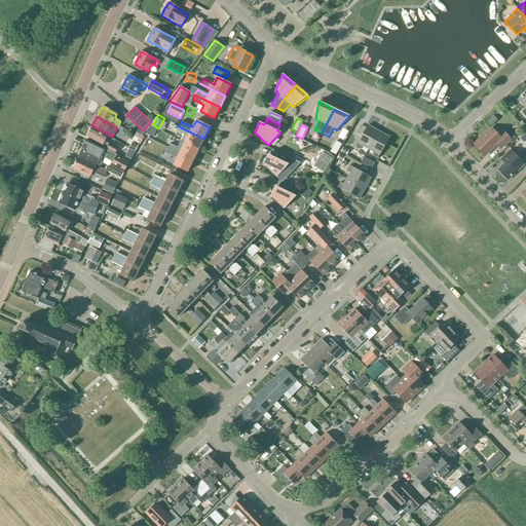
[(363,147),(369,150),(379,132),(368,125),(355,147),(361,150),(363,147)]
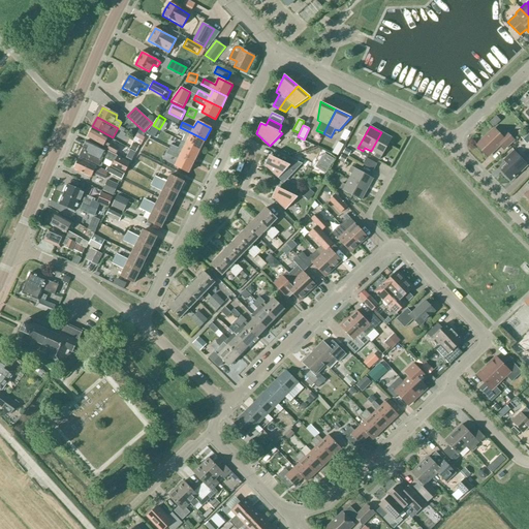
[(120,127),(117,133),(132,141),(135,134),(120,127)]
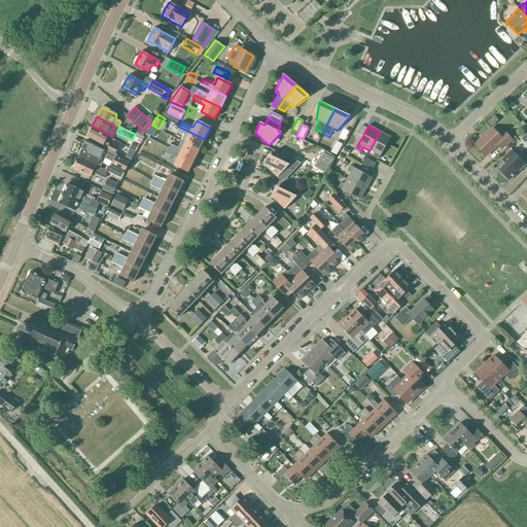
[(204,139),(179,127),(177,131),(184,135),(188,137),(185,143),(199,150),(204,139)]
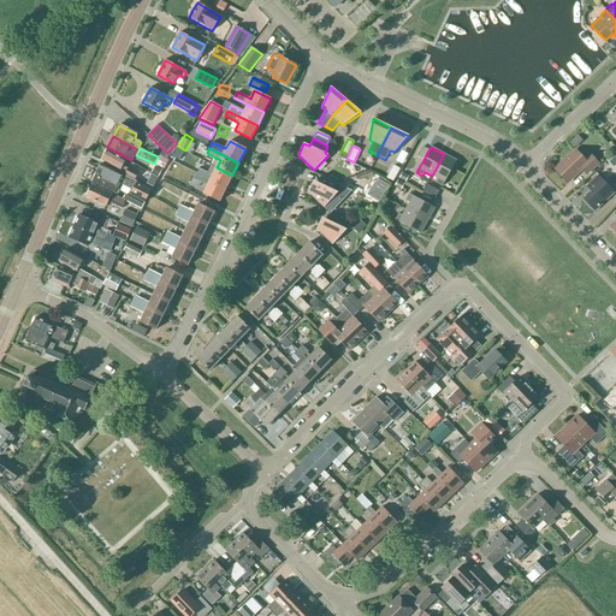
[(135,181),(142,184),(146,178),(137,175),(138,172),(129,167),(128,169),(123,166),(126,159),(108,149),(102,160),(119,170),(119,172),(135,181)]
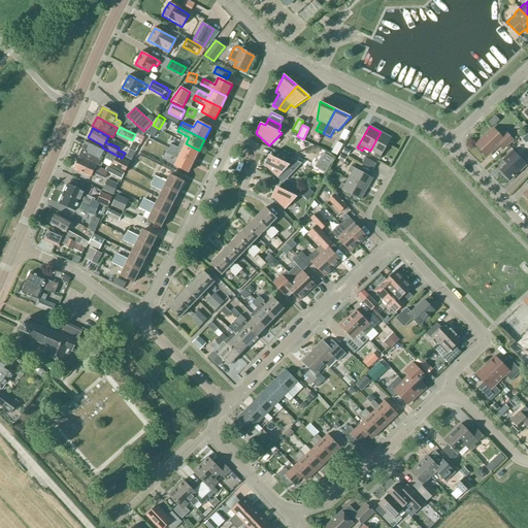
[(477,144),(488,155),(498,144),(503,150),(513,140),(505,133),(500,137),(493,129),(477,144)]
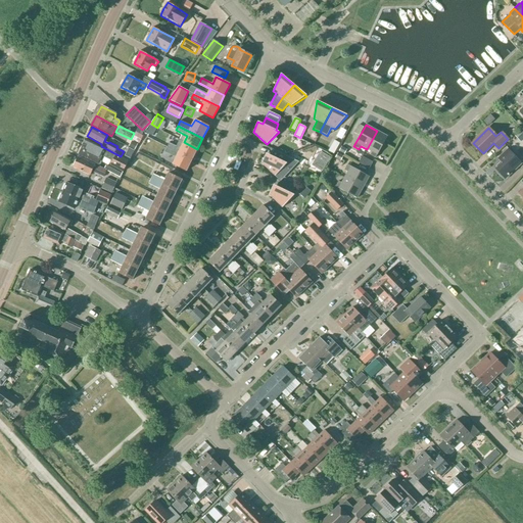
[(136,135),(143,140),(147,133),(140,129),(136,135)]
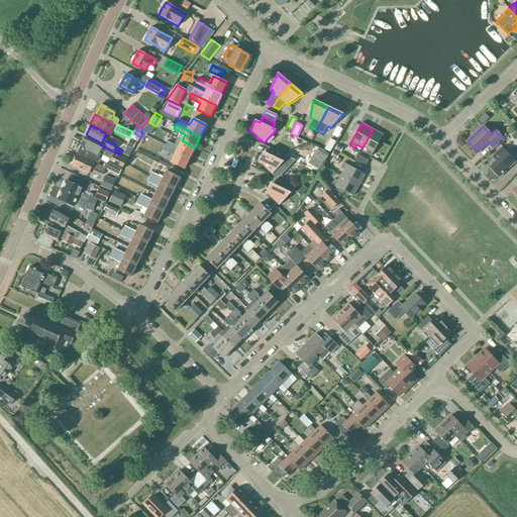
[(516,138),(516,128),(516,127),(508,134),(514,141),(516,138)]
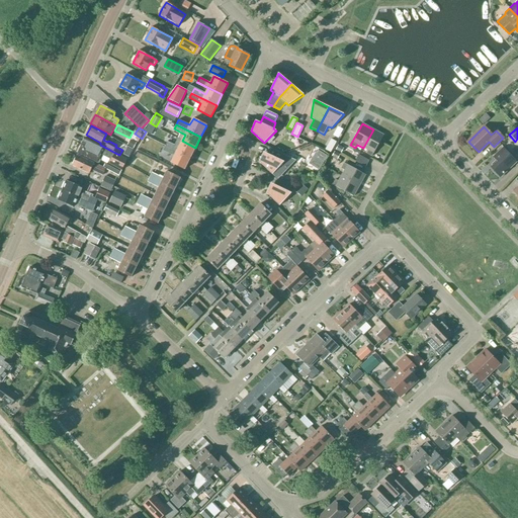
[(383,136),(373,130),(363,148),(368,151),(366,154),(372,157),(383,136)]
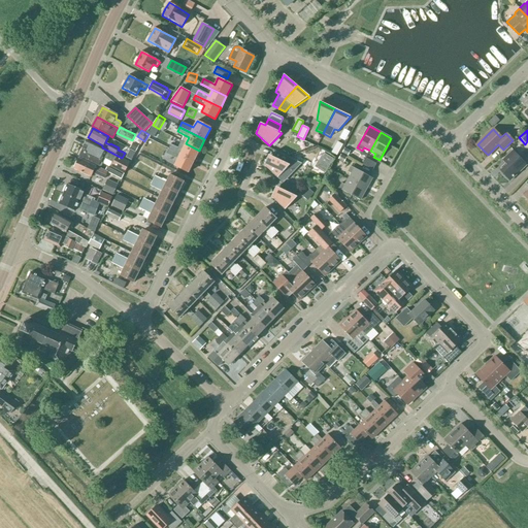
[(122,158),(116,155),(102,147),(87,140),(79,157),(94,163),(94,164),(98,165),(101,166),(103,163),(101,162),(103,159),(112,163),(110,167),(124,174),(130,162),(122,158)]
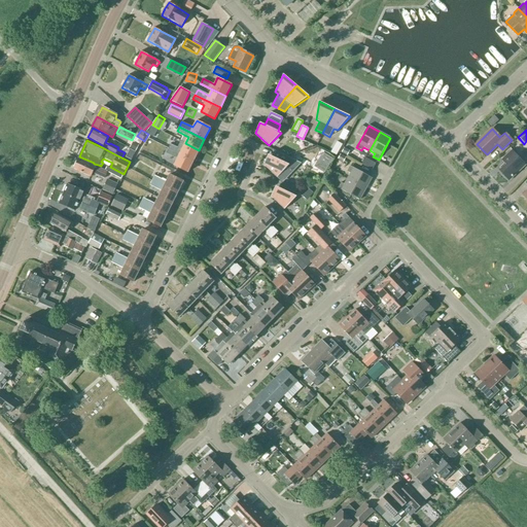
[(337,155),(342,144),(337,142),(330,152),(337,155)]
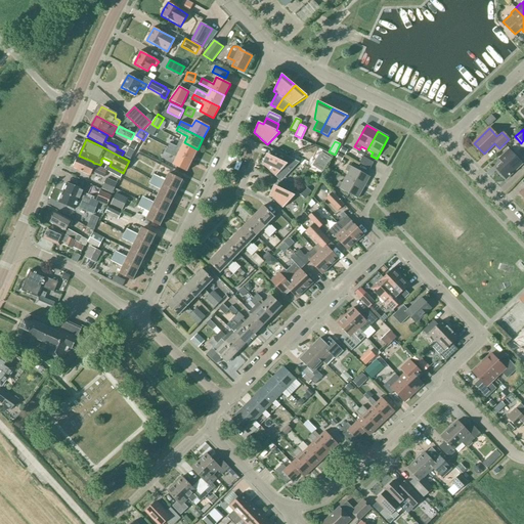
[(198,149),(184,142),(181,148),(170,143),(167,147),(192,160),(198,149)]
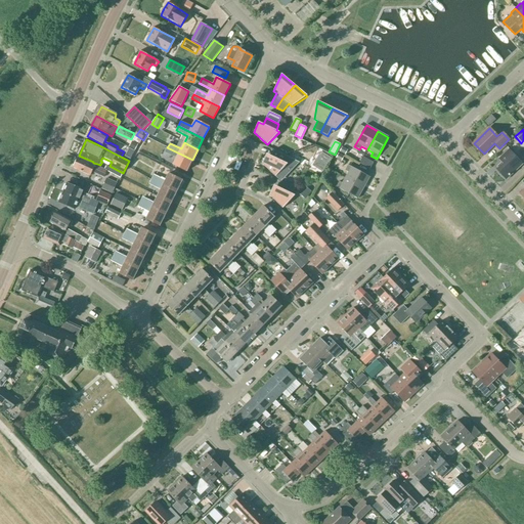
[(192,160),(167,147),(165,153),(176,158),(173,165),(186,171),(192,160)]
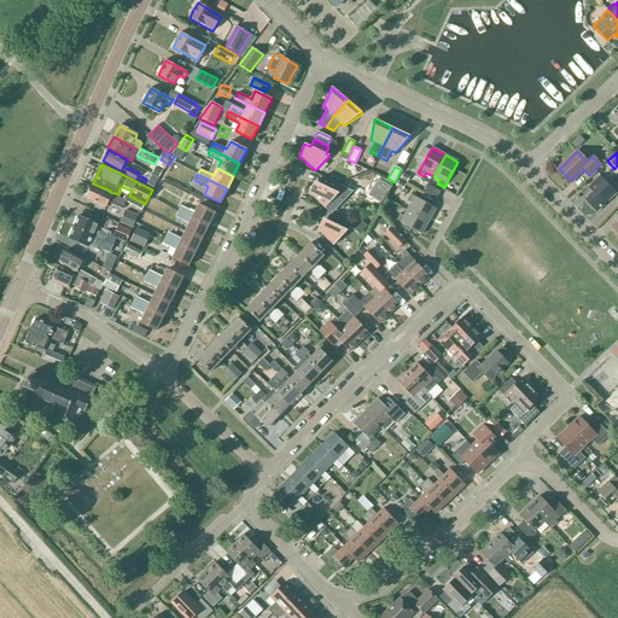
[(374,185),(371,174),(355,180),(359,190),(374,185)]
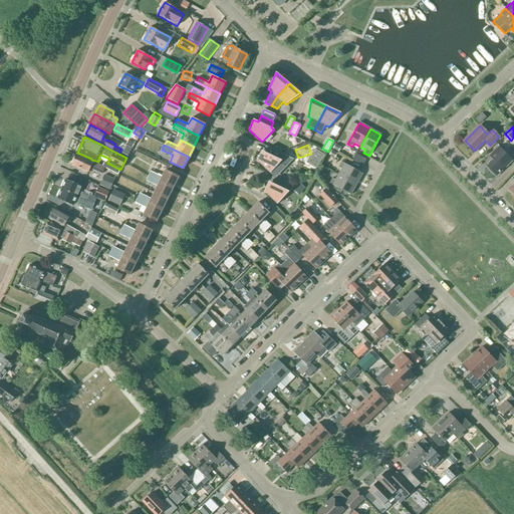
[(122,155),(127,157),(132,150),(126,147),(122,155)]
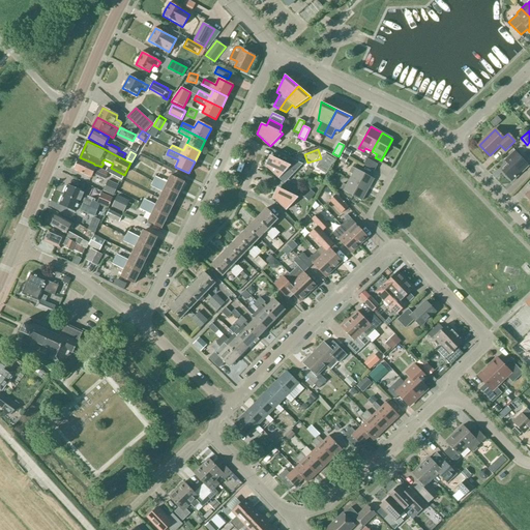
[(528,166),(514,151),(504,162),(508,166),(502,172),(511,181),(528,166)]
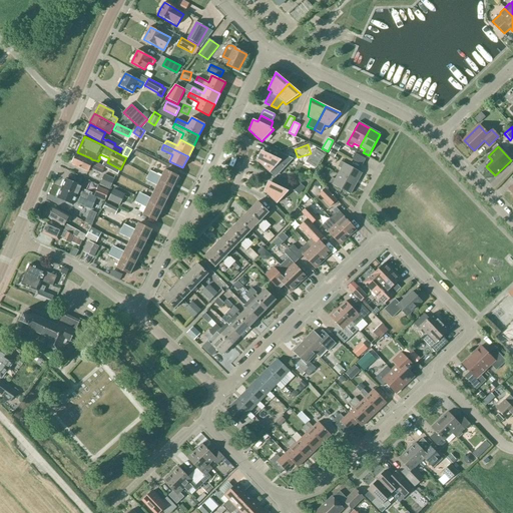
[(269,147),(266,153),(261,150),(257,160),(270,173),(274,176),(276,177),(293,159),(281,153),(269,147)]
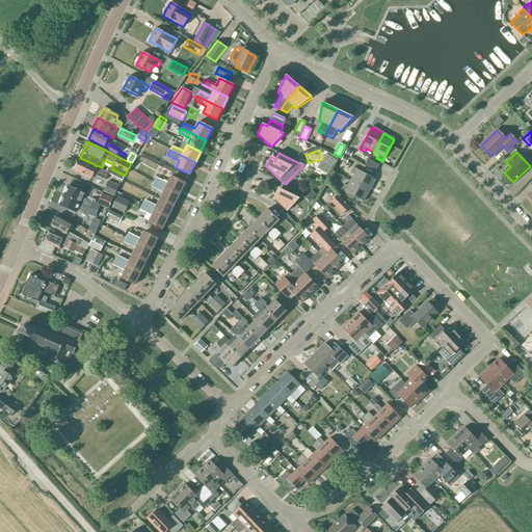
[(326,154),(317,168),(327,175),(336,161),(326,154)]
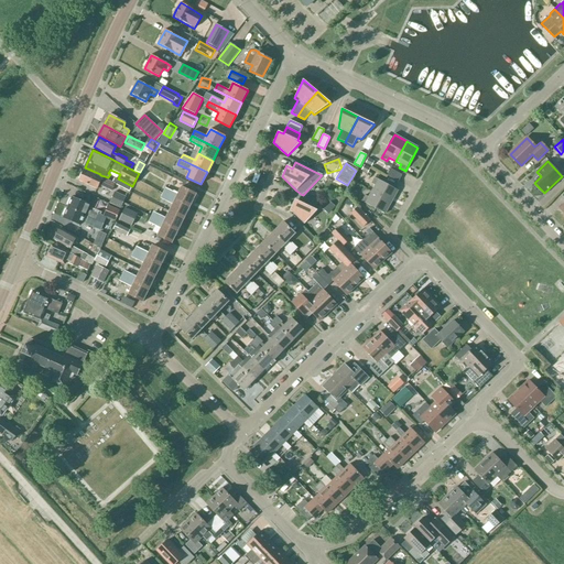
[(78,181),(97,190),(99,186),(111,192),(116,184),(84,169),(78,181)]
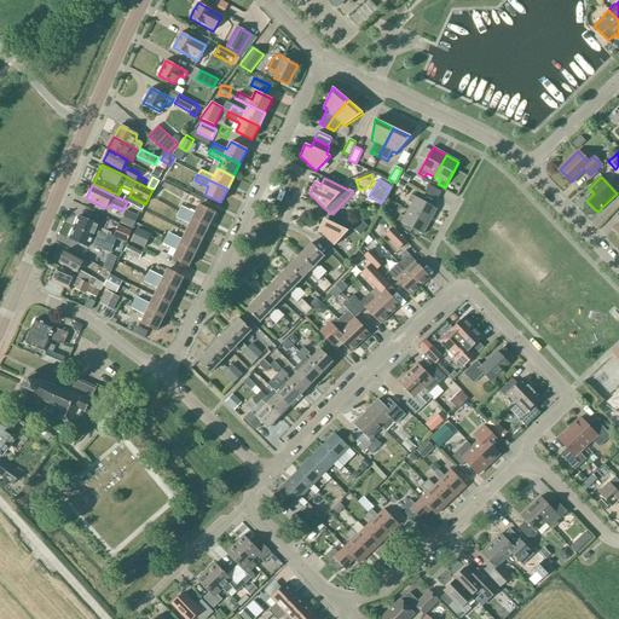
[(438,200),(441,192),(429,185),(424,192),(438,200)]
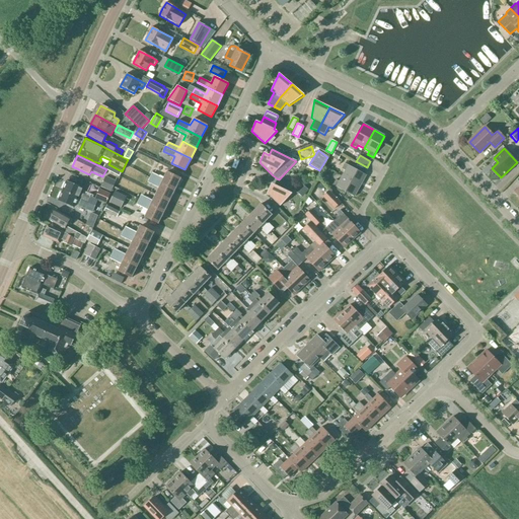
[(345,170),(342,176),(360,187),(366,175),(345,163),(342,169),(345,170)]
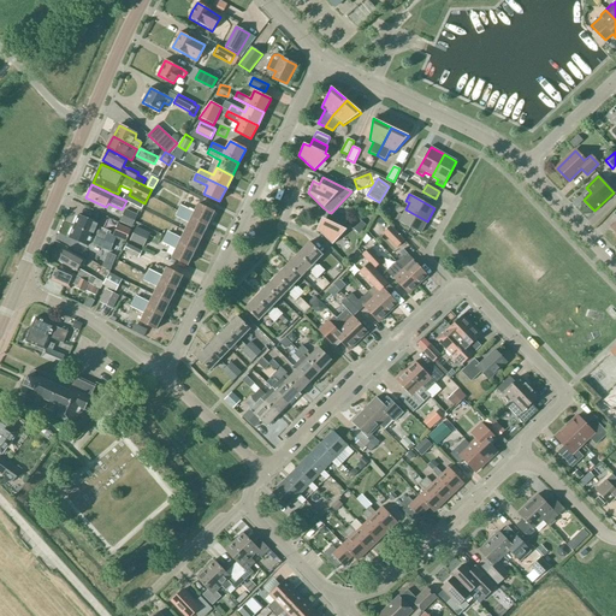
[(181,206),(178,211),(207,225),(214,212),(197,205),(195,212),(190,209),(189,209),(181,206)]
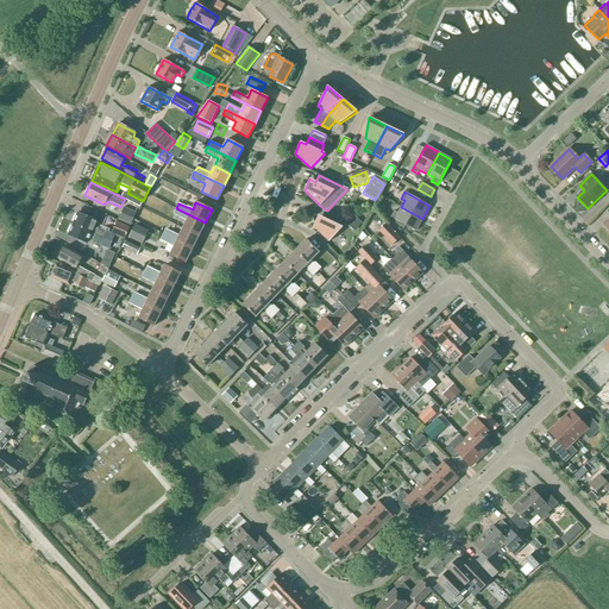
[(136,213),(124,207),(118,220),(130,225),(136,213)]
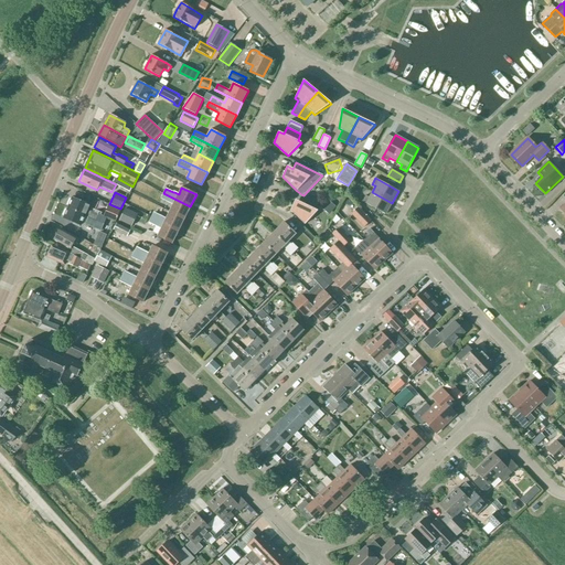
[(385,214),(392,203),(372,192),(369,198),(365,195),(362,202),(385,214)]
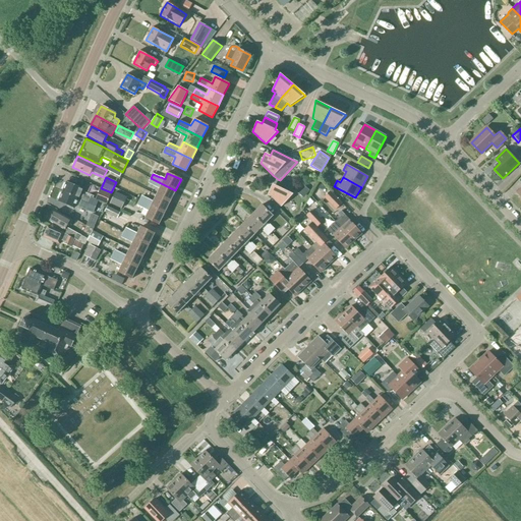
[(175,190),(151,178),(148,183),(160,189),(157,195),(170,201),(175,190)]
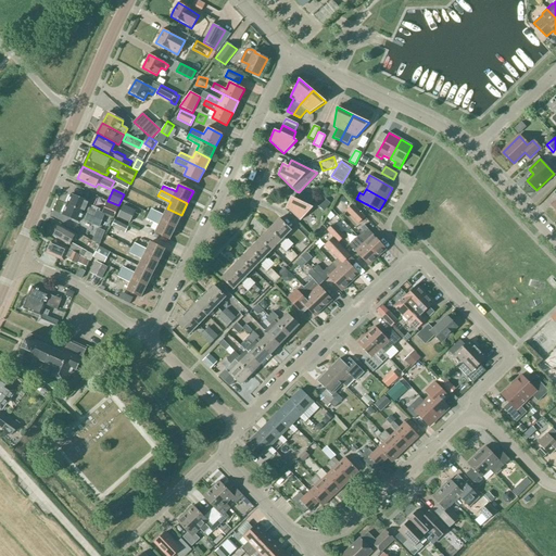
[(310,205),(313,199),(299,192),(295,199),(291,197),(286,207),(300,220),(313,207),(310,205)]
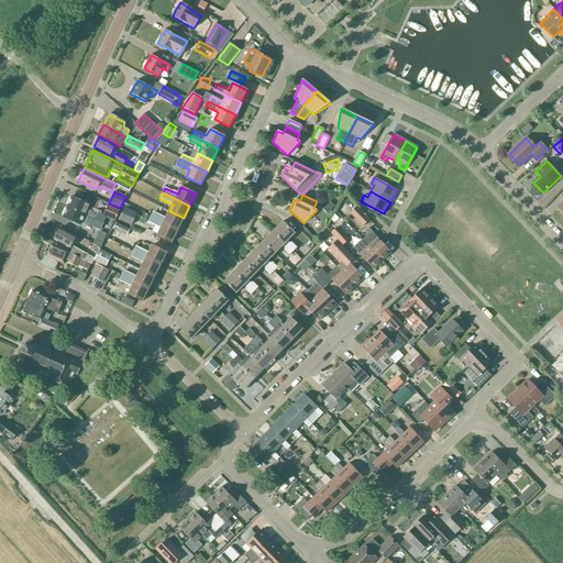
[(331,196),(326,203),(333,209),(339,201),(331,196)]
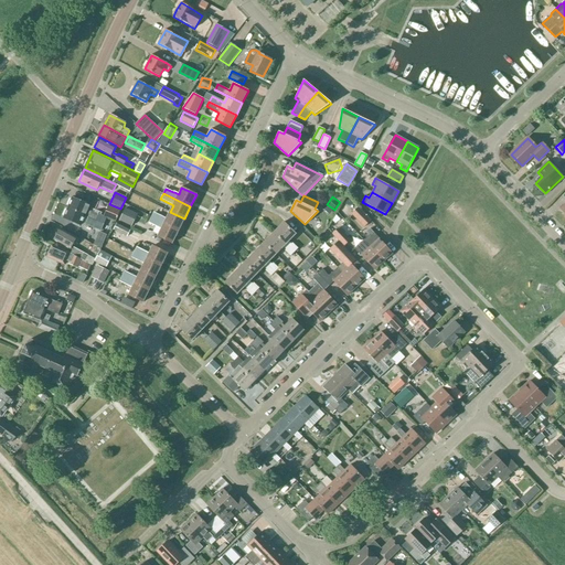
[(85,216),(95,221),(98,214),(91,211),(87,210),(89,205),(72,198),(67,208),(85,215),(85,216)]
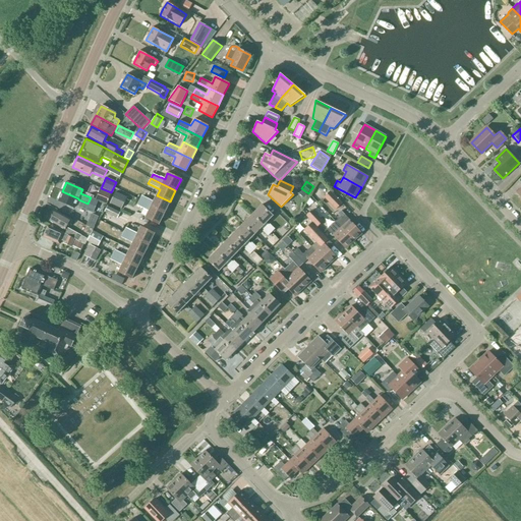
[(96,199),(99,200),(106,205),(111,194),(100,189),(96,199)]
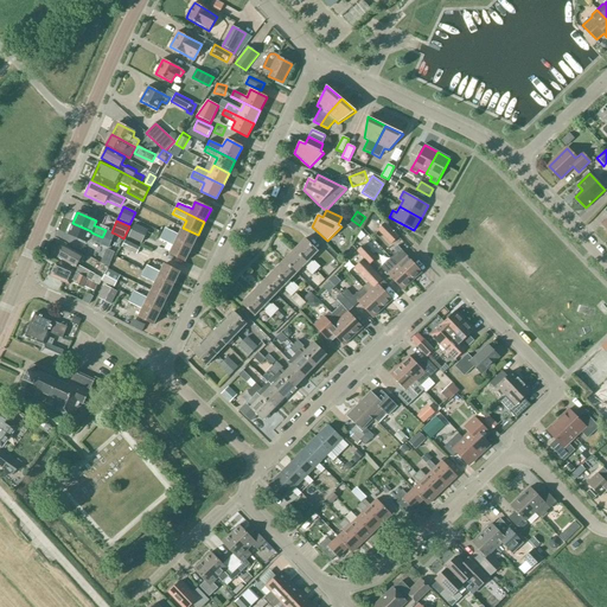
[(91,231),(72,223),(68,235),(87,242),(91,243),(93,242),(109,248),(115,234),(112,232),(106,230),(102,237),(91,232),(91,231)]
